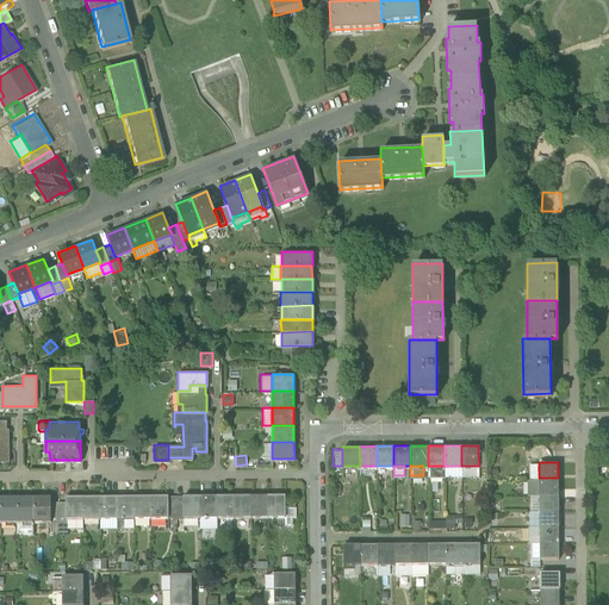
[(443,475),(443,466),(428,466),(428,475),(430,478),(436,478),(441,478),(443,475)]
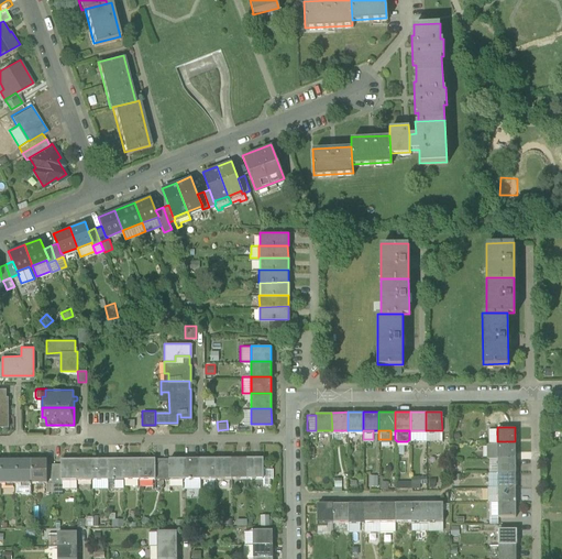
[(426,430),(410,430),(410,439),(426,439),(426,430)]
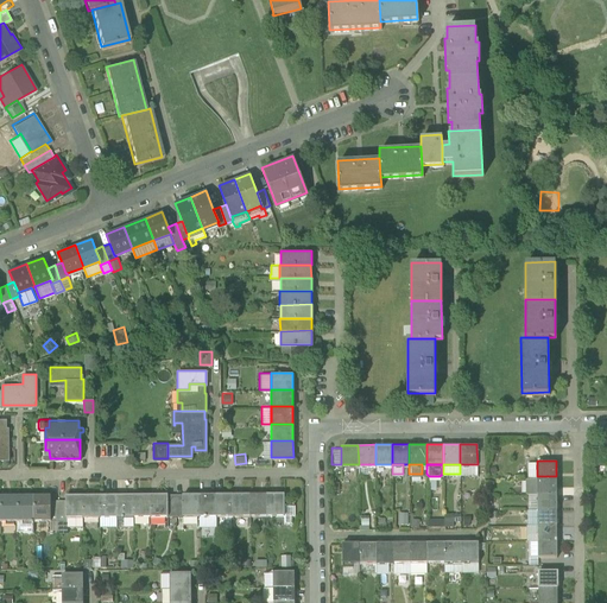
[(460,464),(460,474),(478,474),(478,464),(460,464)]
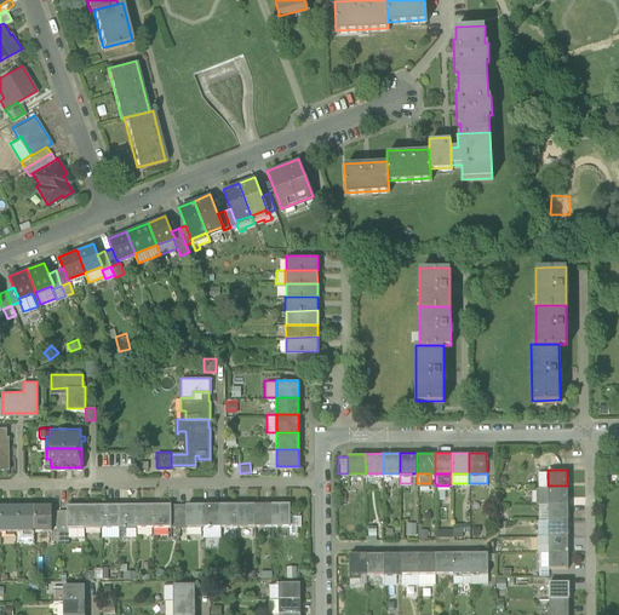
[(538,503),(548,503),(548,486),(538,486),(537,487),(538,503)]
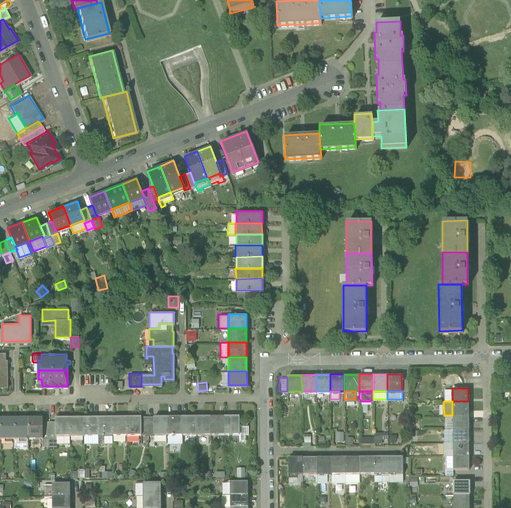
[(452,401),(452,415),(468,414),(468,401),(452,401)]
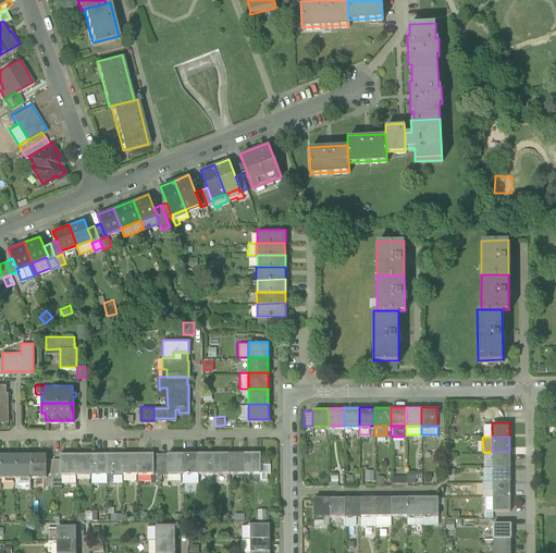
[(229,471),(244,471),(244,451),(229,452),(229,471)]
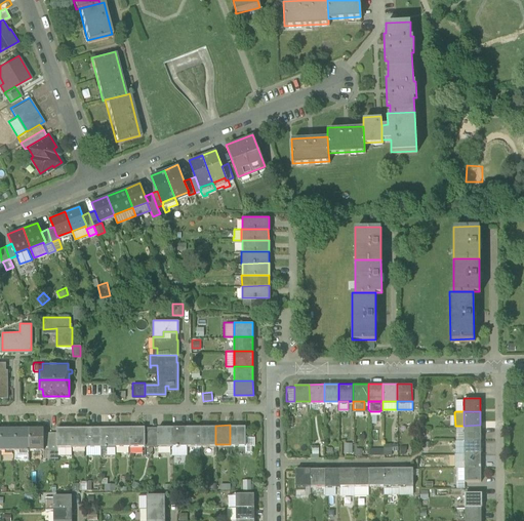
[(230,444),(245,444),(245,435),(245,425),(230,425),(230,444)]
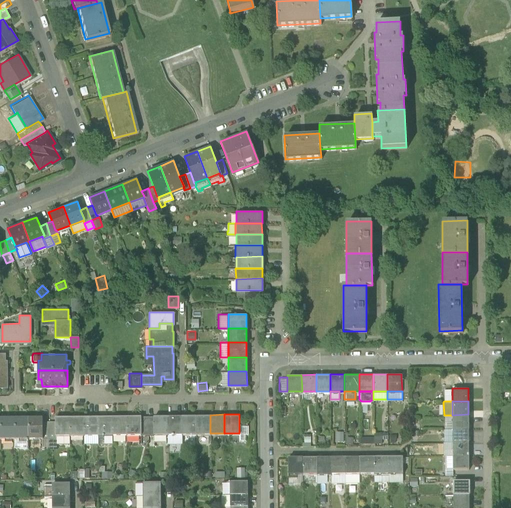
[(452,415),(452,428),(468,428),(468,414),(452,415)]
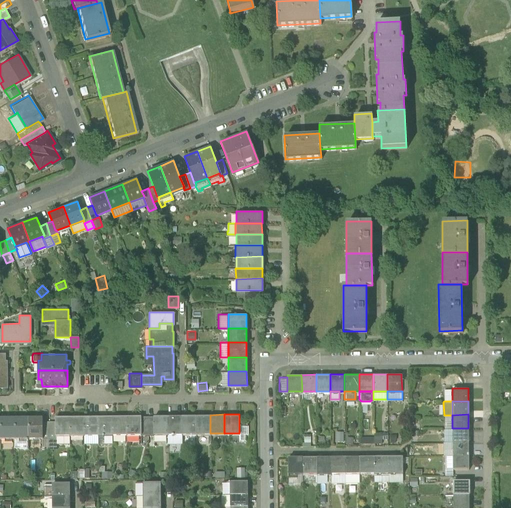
[(54,434),(69,434),(69,415),(54,415),(54,419),(54,434)]
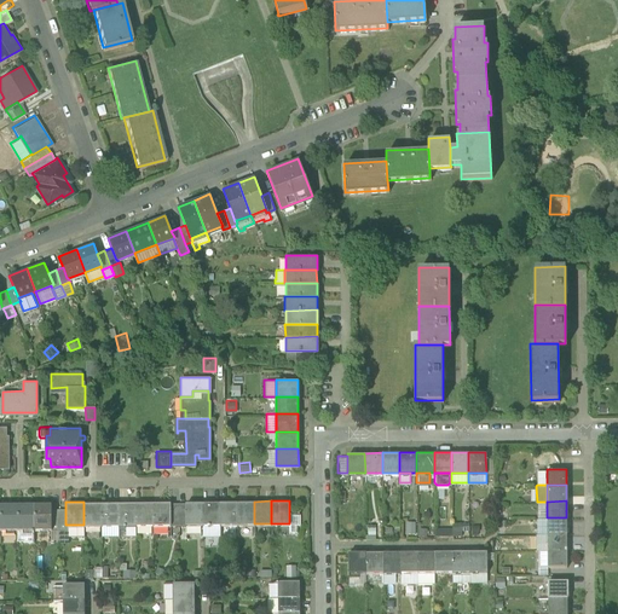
[(84,525),(102,525),(102,502),(84,502),(84,525)]
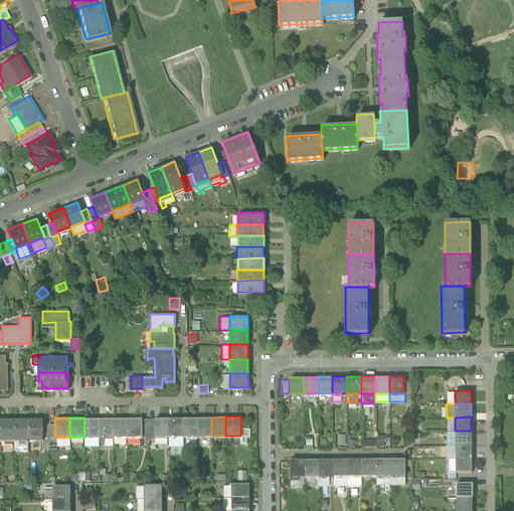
[(84,437),(99,437),(99,417),(84,417),(84,437)]
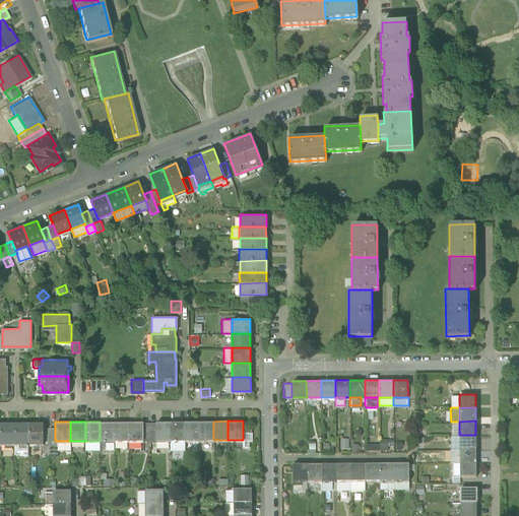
[(100,441),(114,440),(114,422),(100,422),(100,441)]
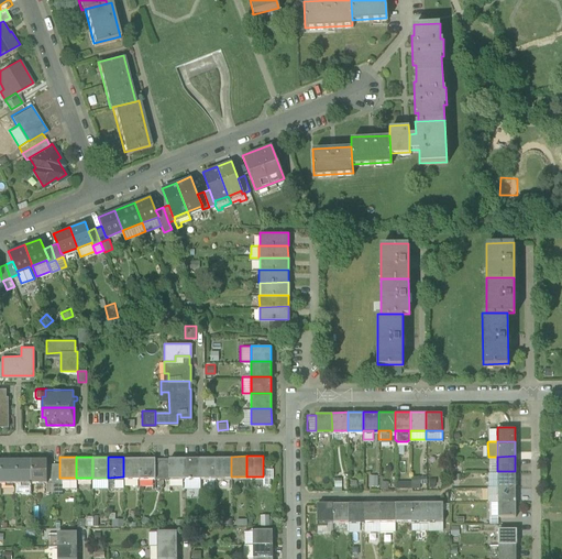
[(123,477),(139,477),(139,457),(123,457),(123,477)]
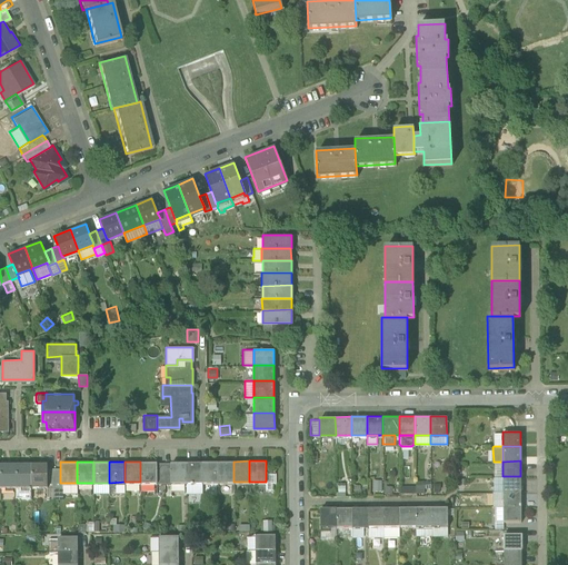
[(156,462),(140,462),(140,482),(156,482),(156,462)]
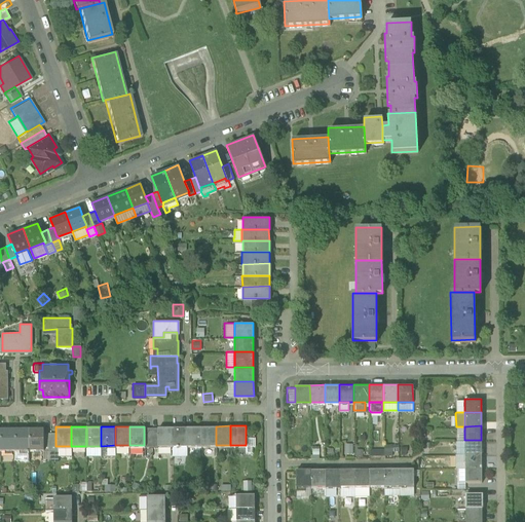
[(157,445),(173,445),(172,426),(157,426),(157,445)]
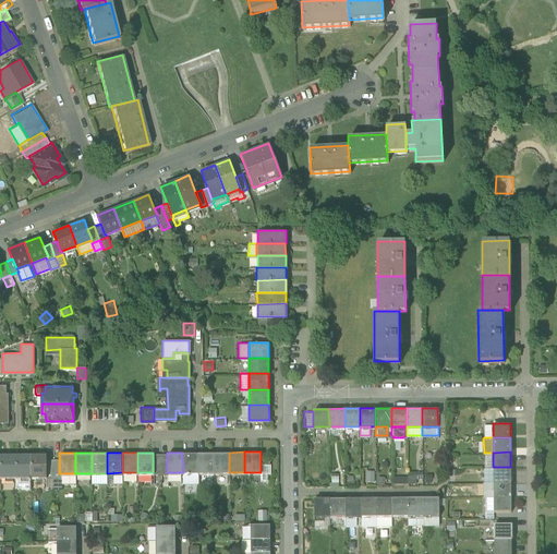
[(183,472),(198,472),(198,453),(182,453),(183,472)]
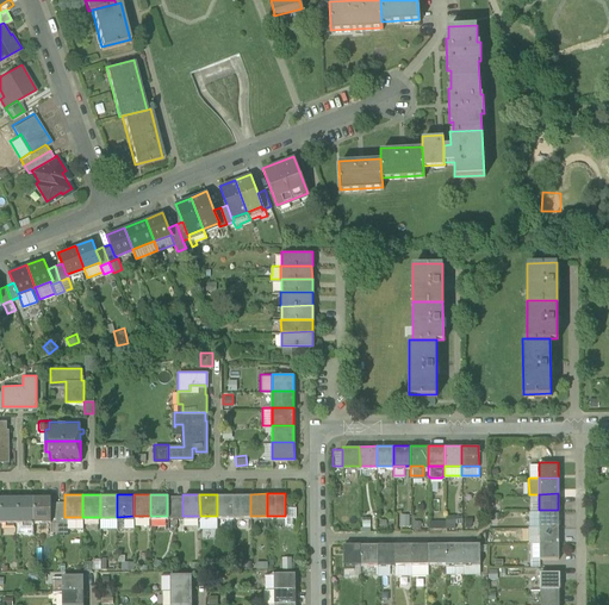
[(217,516),(234,516),(234,494),(217,494),(217,516)]
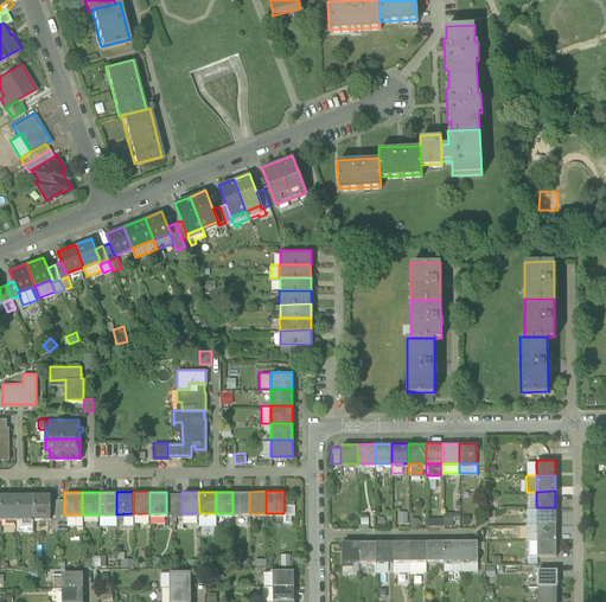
[(233,513),(249,513),(249,492),(233,492),(233,513)]
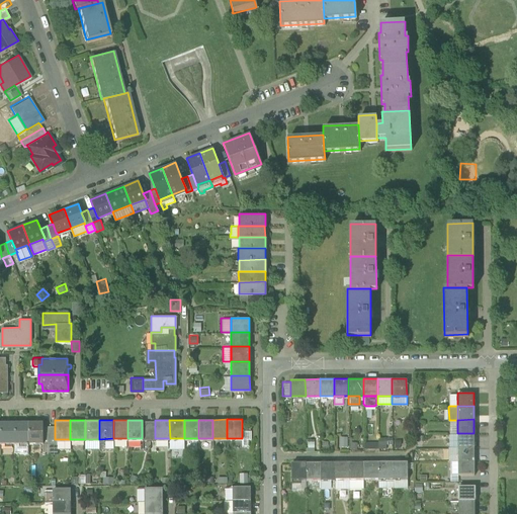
[(449,420),(448,433),(457,433),(457,420),(449,420)]
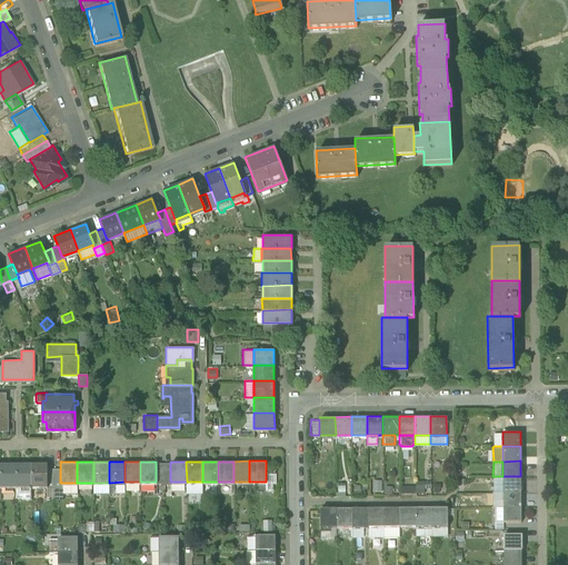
[(0,486),(15,486),(16,463),(0,463),(0,486)]
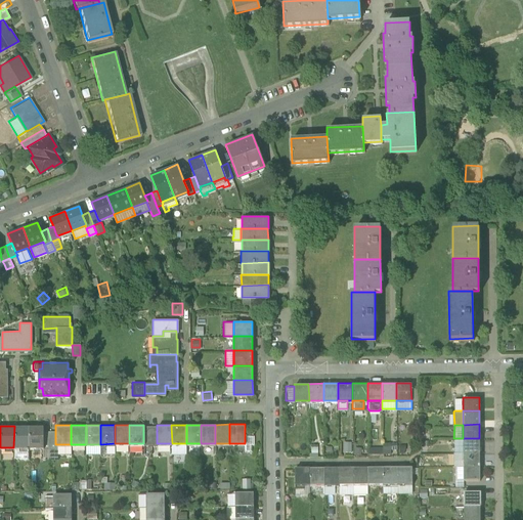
[(29,447),(29,426),(14,426),(13,447),(29,447)]
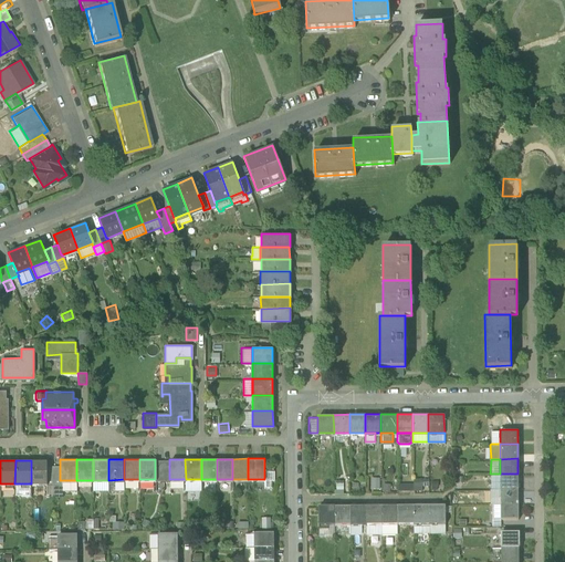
[(46,460),(31,460),(31,484),(46,484),(46,464),(46,460)]
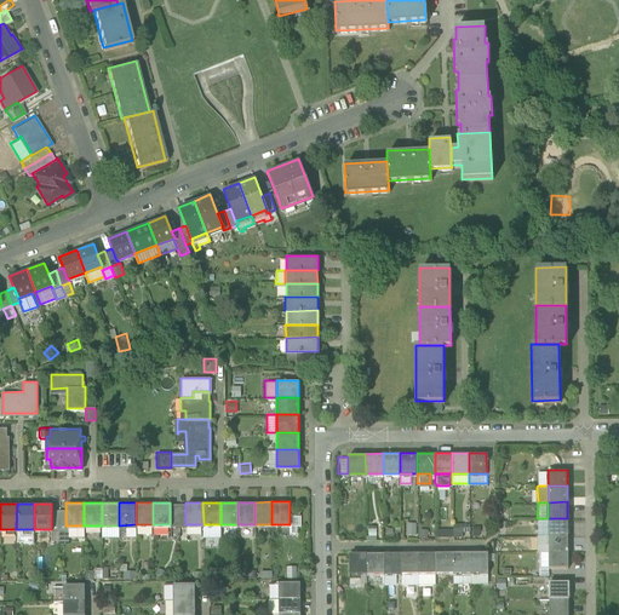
[(301,513),(290,513),(290,524),(290,532),(297,532),(297,524),(301,524),(301,513)]
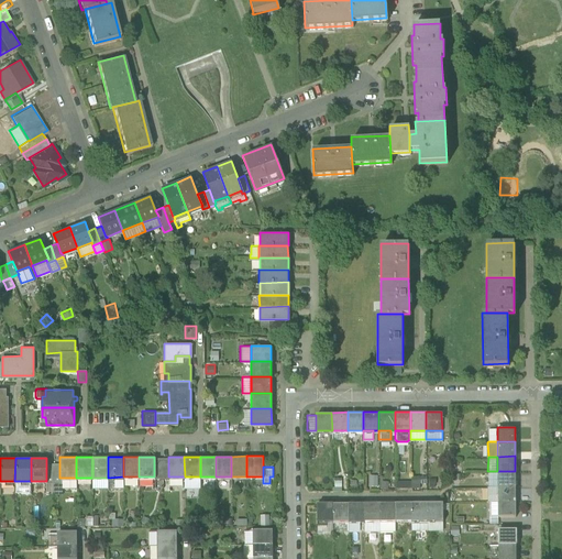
[(498,485),(497,471),(487,471),(487,485),(498,485)]
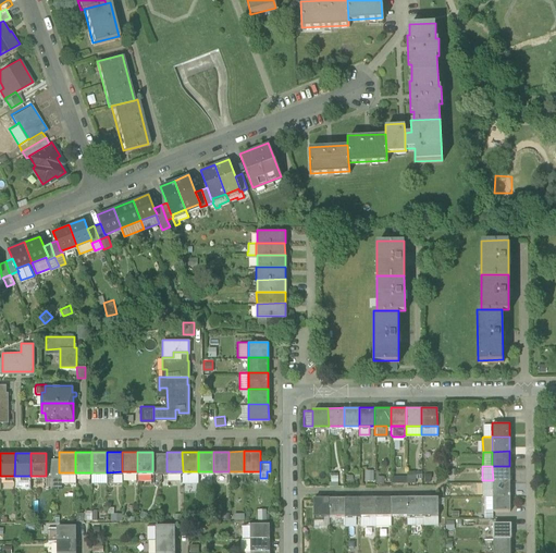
[(492,466),(493,480),(509,480),(509,466),(492,466)]
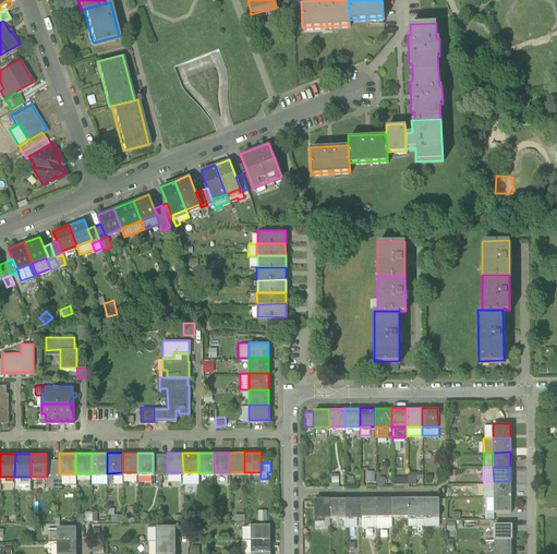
[(374,480),(374,469),(365,469),(365,479),(374,480)]
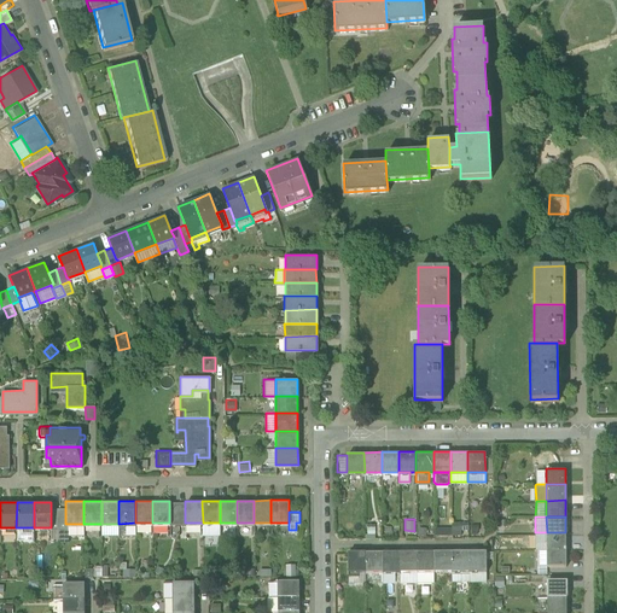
[(34,538),(34,527),(16,527),(17,538),(34,538)]
